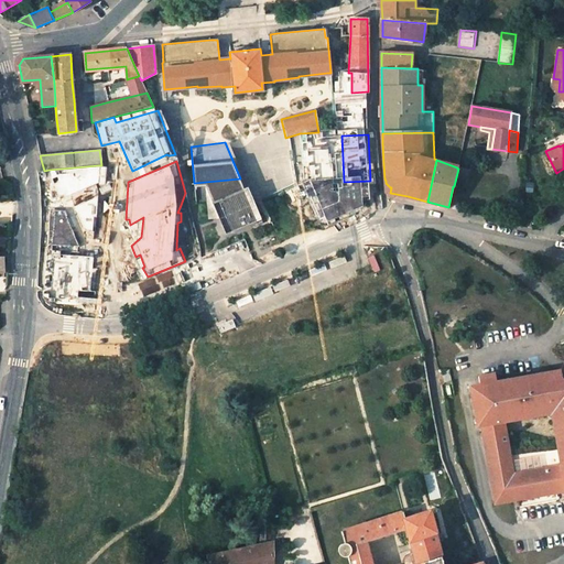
[(66,207),(95,197),(95,187),(101,184),(98,165),(49,170),(66,207)]
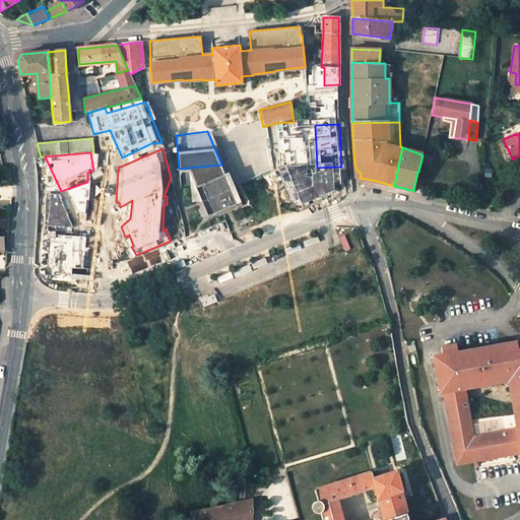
[(430,174),(434,157),(423,155),(418,172),(430,174)]
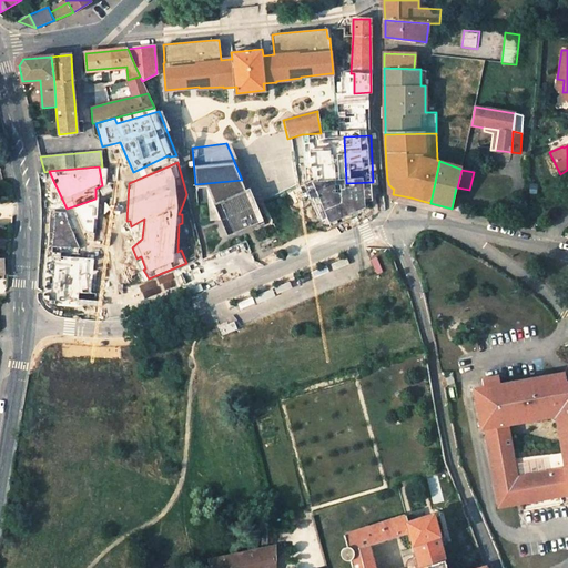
[(257,219),(242,180),(195,184),(195,185),(206,185),(213,202),(226,232),(257,219)]
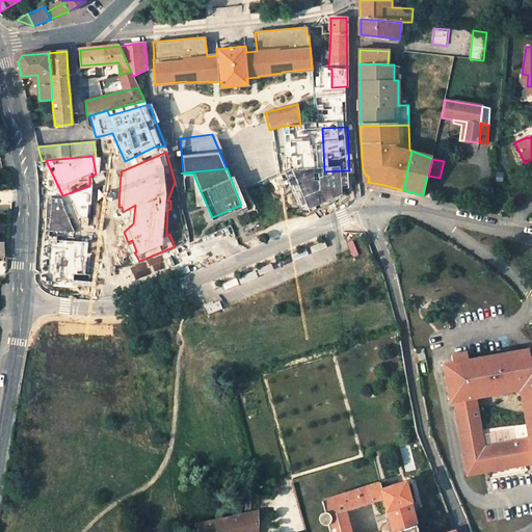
[(193,174),(183,174),(185,190),(200,189),(193,174)]
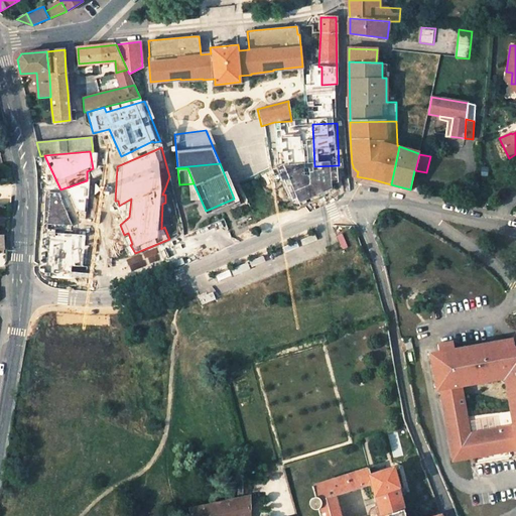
[(89,184),(73,191),(79,209),(85,209),(86,197),(88,197),(89,184)]
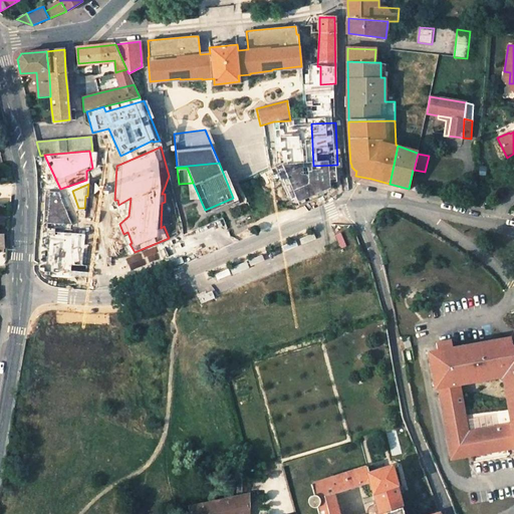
[(43,273),(83,274),(86,232),(73,231),(74,223),(60,192),(50,192),(48,230),(38,229),(34,269),(43,270),(43,273)]
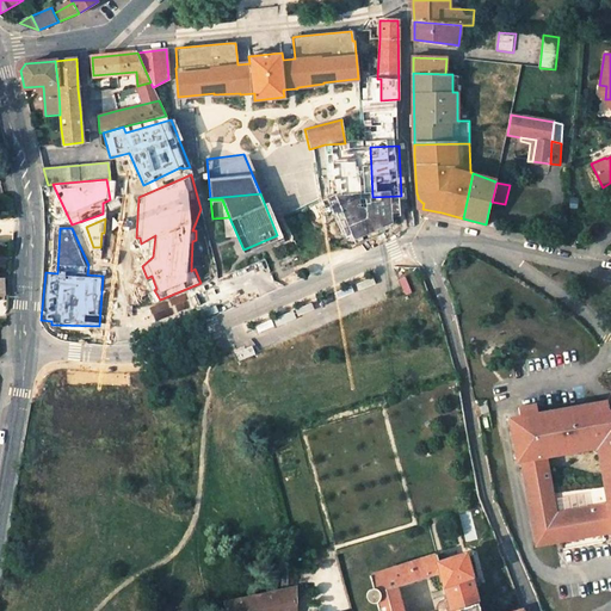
[(489,413),(487,400),(480,401),(482,414),(489,413)]
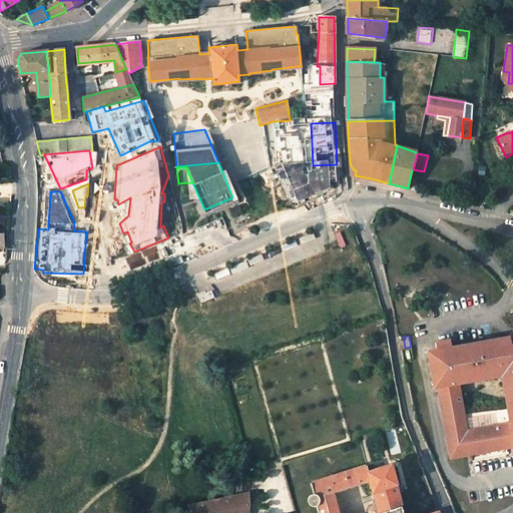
[(459,382),(502,374),(510,423),(467,430),(460,391),(440,395),(451,457),(456,457),(512,446),(512,337),(509,338),(509,336),(451,347),(437,349),(428,351),(435,386),(438,386),(459,382)]
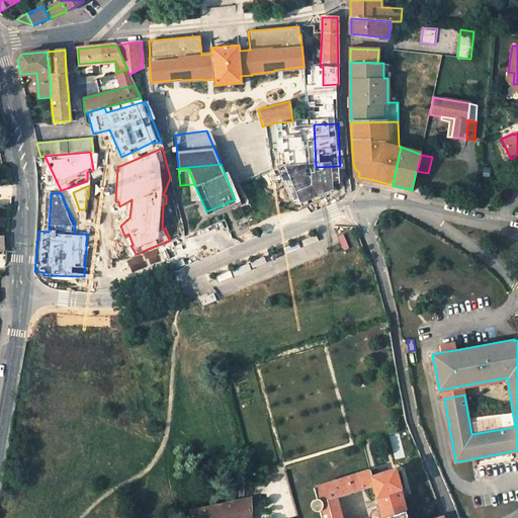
[(441,352),(455,350),(454,343),(440,345),(441,352)]
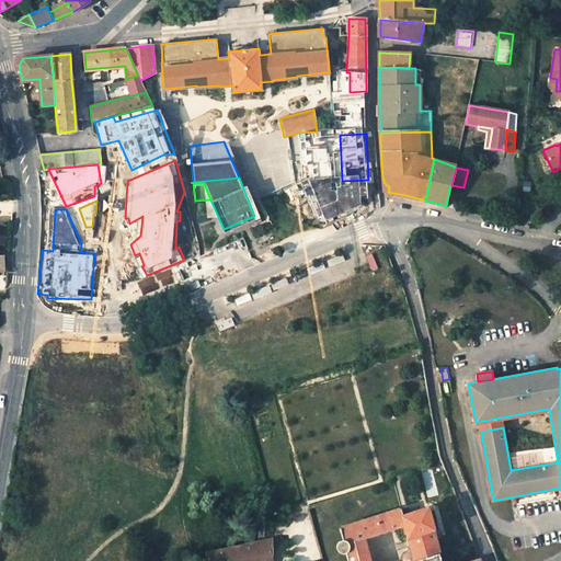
[(481,432),(503,427),(502,418),(479,422),(481,432)]
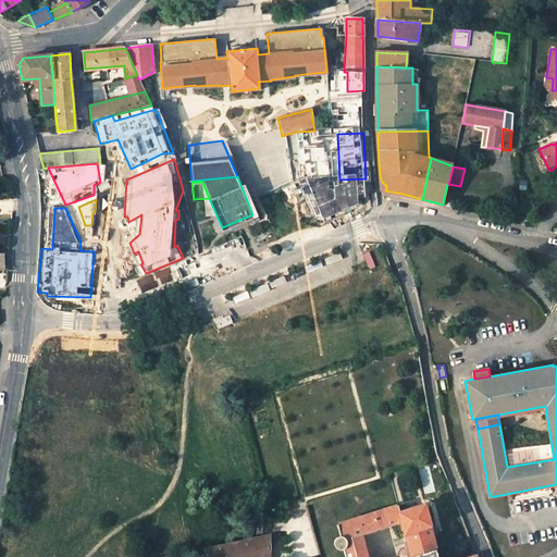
[(247,423),(240,424),(244,437),(250,435),(247,423)]
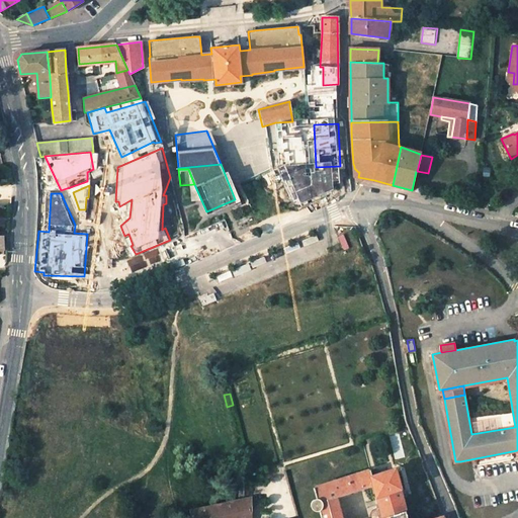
[(319,510),(321,517),(407,517),(394,470),(372,478),(370,469),(314,488),(317,498),(315,498),(313,499),(312,500),(310,503),(311,506),(312,508),(314,510),(316,510),(317,510),(318,510),(319,510)]
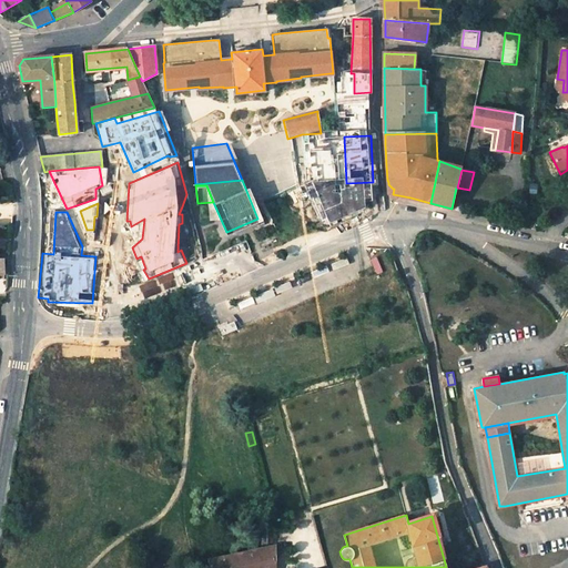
[(211,567),(274,567),(274,547),(252,551),(210,560),(211,567)]
